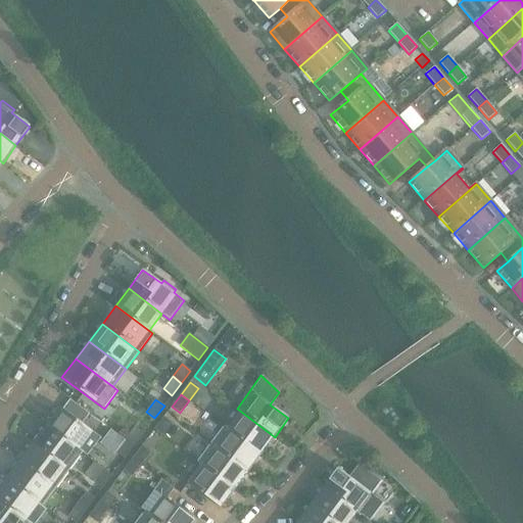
[(100,438),(58,407),(45,425),(82,454),(83,453),(87,456),(100,438)]
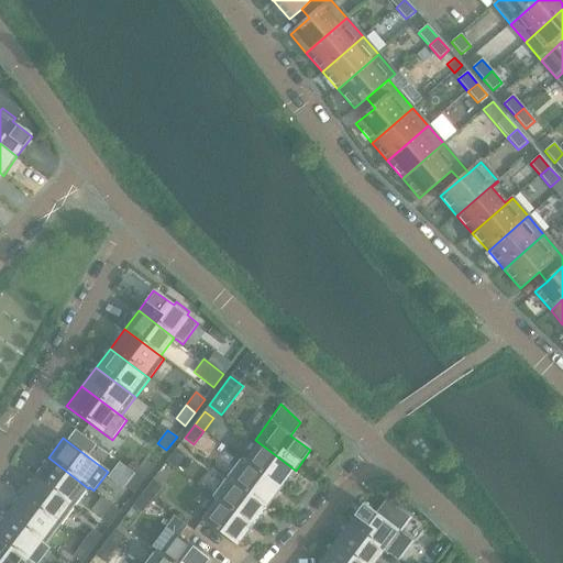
[(296,471),(255,440),(254,441),(258,444),(246,461),(242,457),(241,460),(282,489),(296,471)]
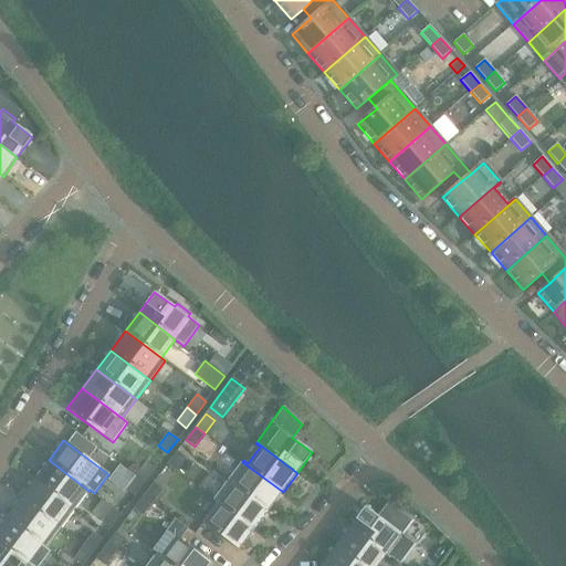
[(176,472),(186,458),(177,451),(167,464),(176,472)]
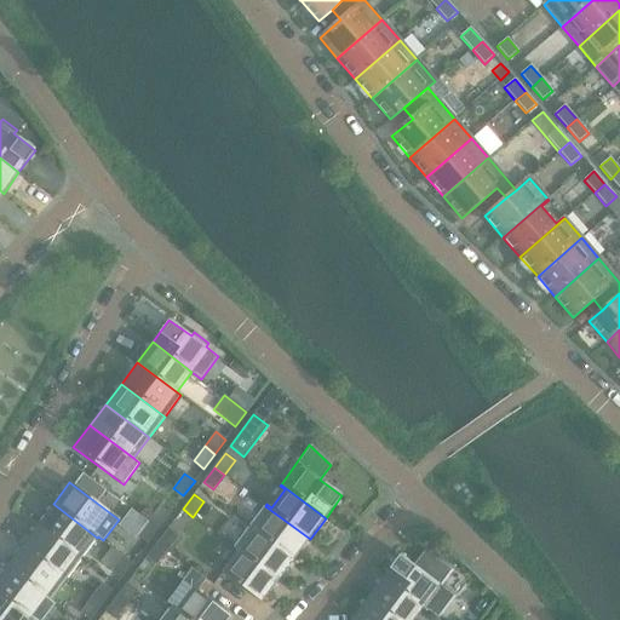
[(97,538),(53,504),(38,526),(81,558),(97,538)]
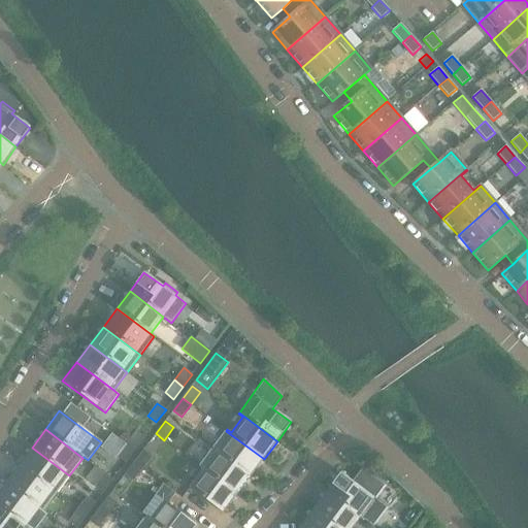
[(264,459),(226,431),(212,449),(251,476),(264,459)]
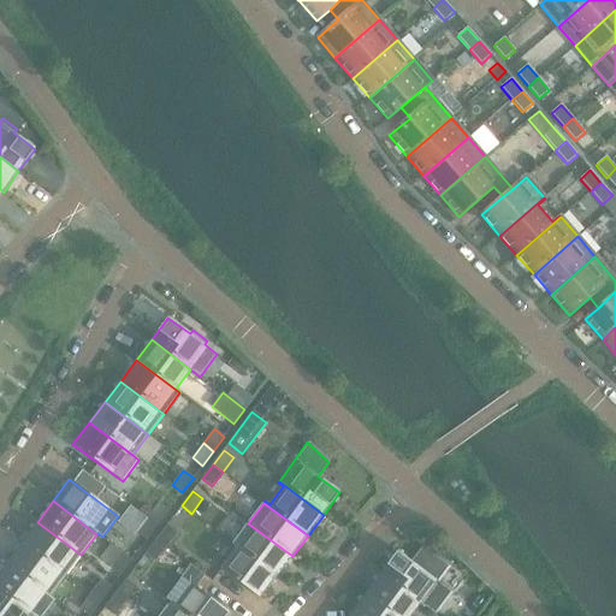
[(157,526),(167,511),(158,504),(147,519),(157,526)]
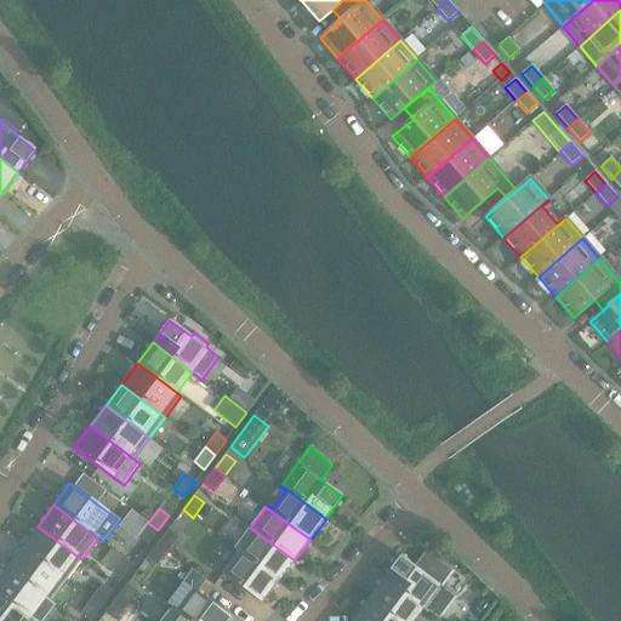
[(147,545),(158,530),(148,523),(137,537),(147,545)]
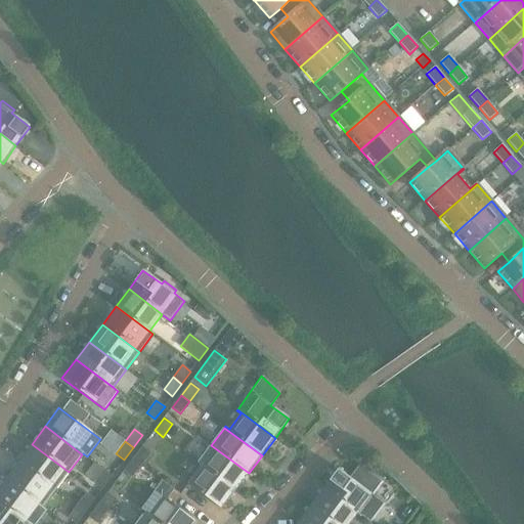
[(69,472),(32,444),(18,462),(55,489),(69,472)]
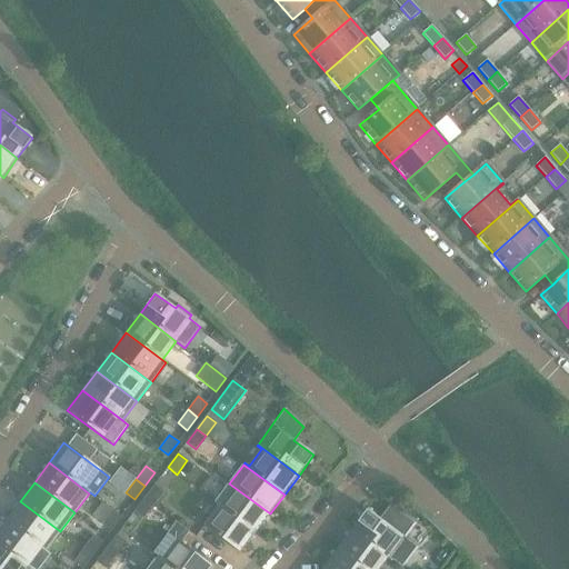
[(270,513),(229,483),(215,502),(256,532),(270,513)]
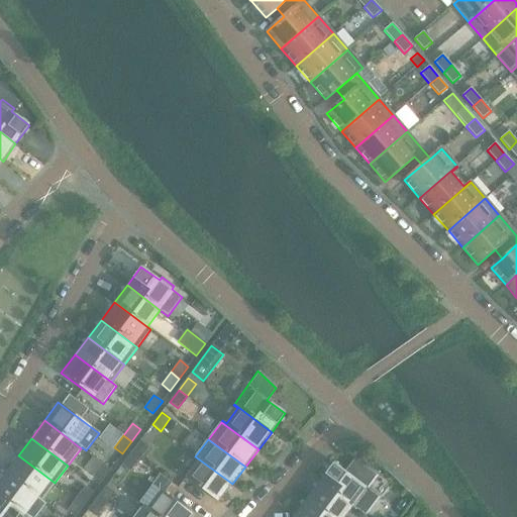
[(139,459),(148,447),(140,440),(131,452),(139,459)]
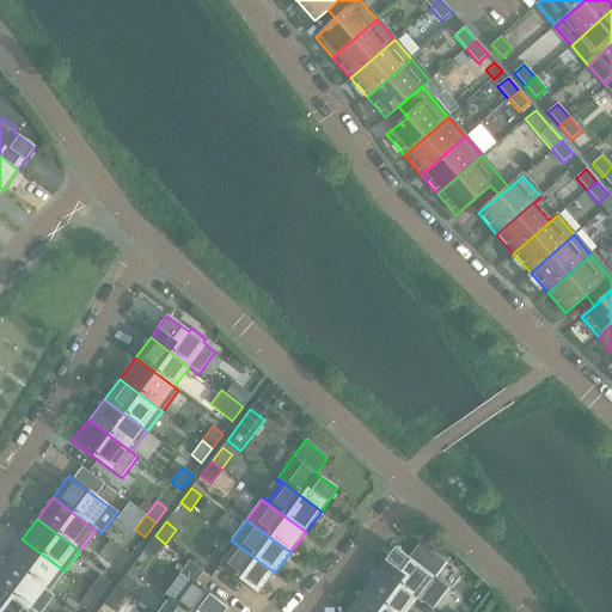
[(154,558),(165,544),(155,536),(145,550),(154,558)]
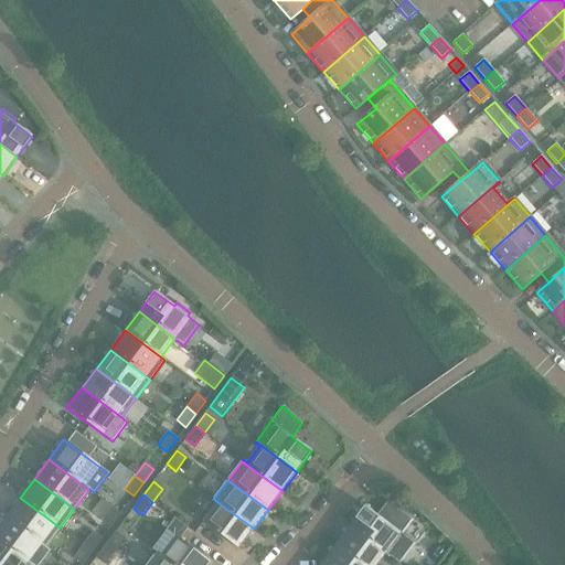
[(60,528),(20,498),(6,516),(45,547),(60,528)]
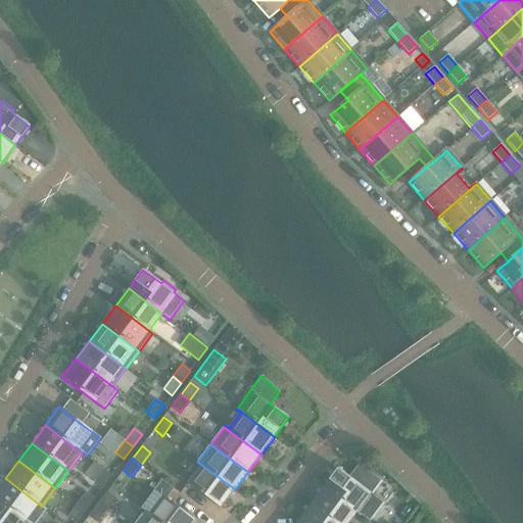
[(235,489),(197,462),(196,463),(200,466),(188,483),(221,509),(235,489)]
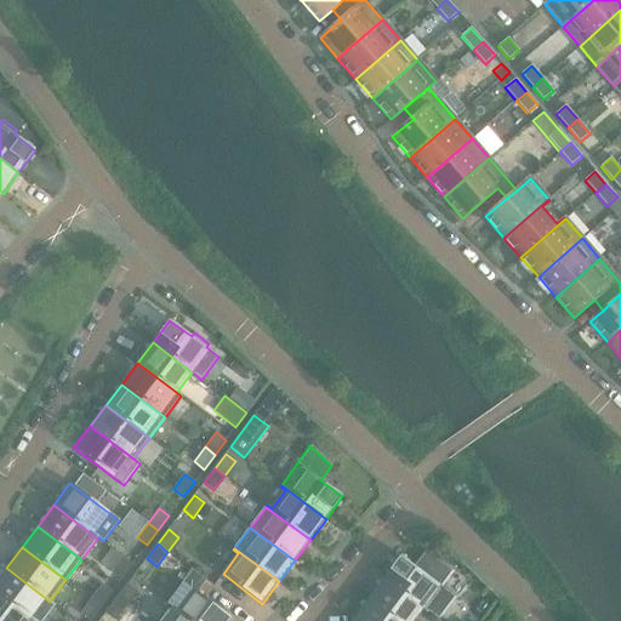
[(444,590),(437,584),(439,580),(425,569),(422,573),(400,556),(383,579),(427,611),(444,590)]
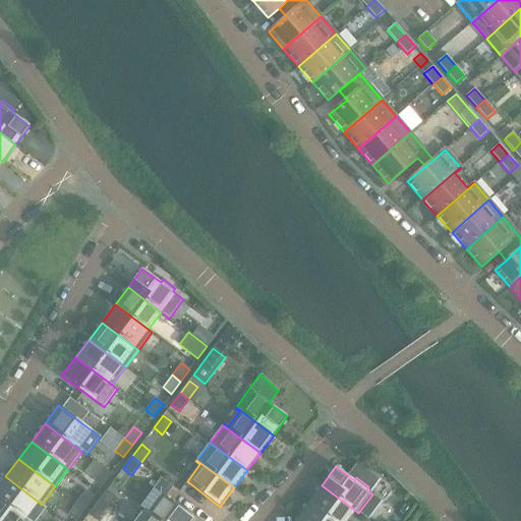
[(102,486),(111,474),(103,467),(94,479),(102,486)]
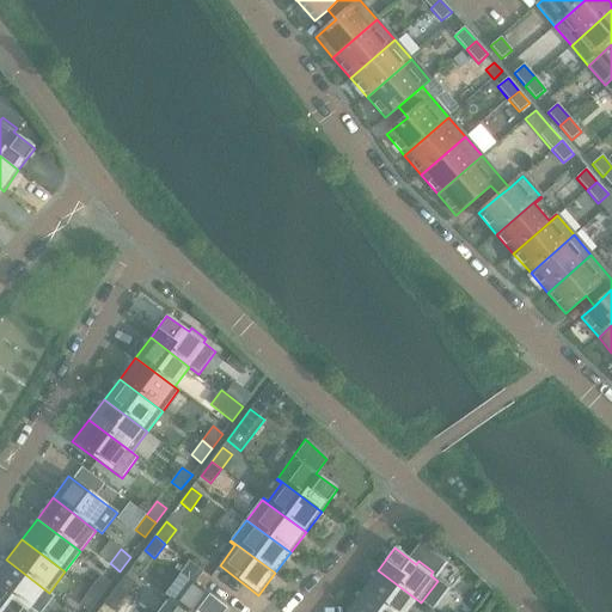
[(49,593),(6,560),(0,567),(0,587),(32,611),(42,611),(54,597),(49,593)]
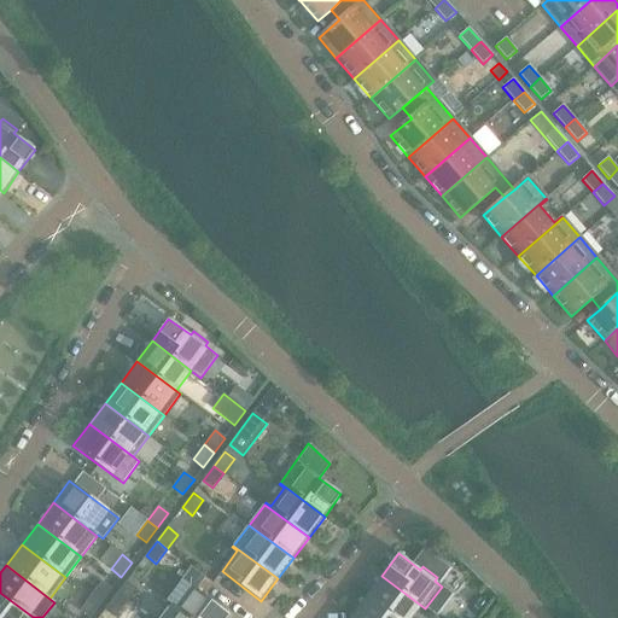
[(425,608),(382,576),(366,596),(394,617),(410,617),(420,606),(425,610),(425,608)]
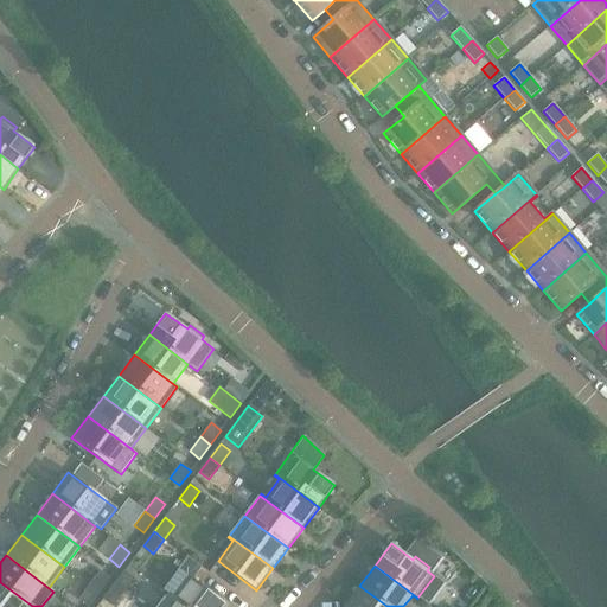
[(98,593),(109,579),(100,572),(89,586),(98,593)]
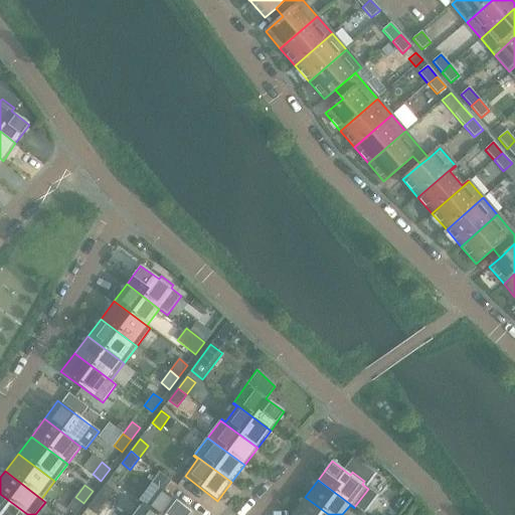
[(105,503),(114,491),(106,485),(97,497),(105,503)]
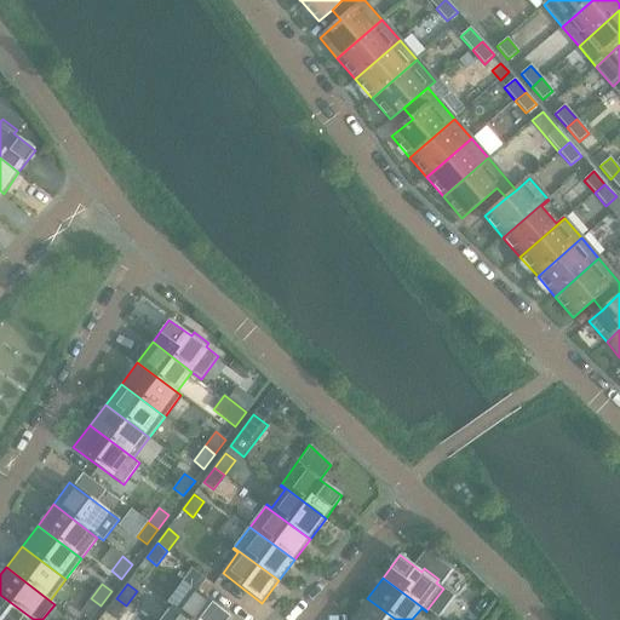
[(230,619),(231,618),(193,589),(177,609),(172,606),(171,607),(188,619),(230,619)]
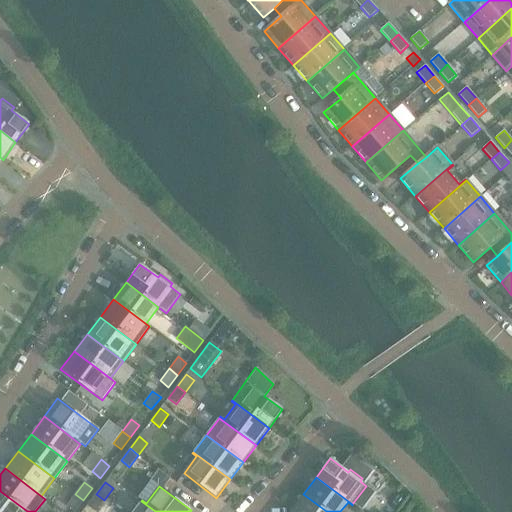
[(27,511),(0,491),(0,511),(27,511)]
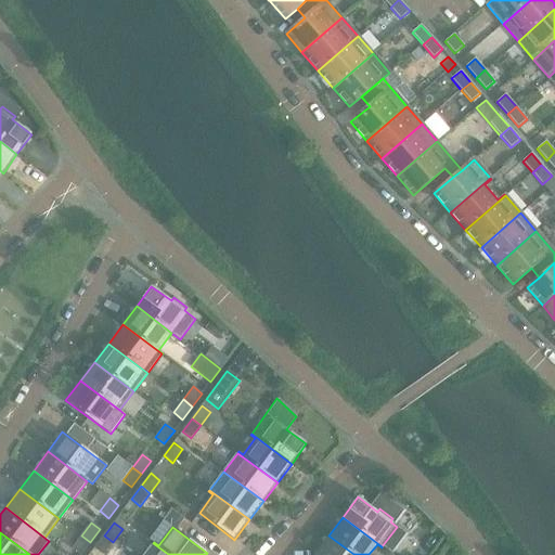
[(80,554),(90,542),(81,536),(72,549),(80,554)]
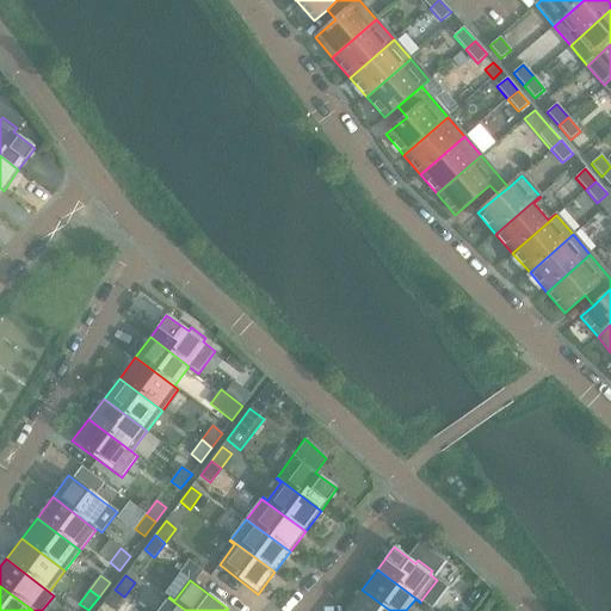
[(112,610),(113,610),(124,597),(115,590),(104,604),(112,610)]
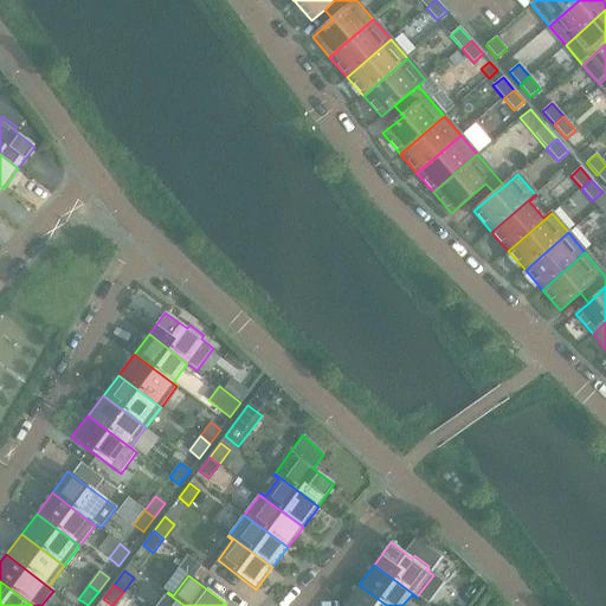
[(386,605),(359,585),(343,605),(386,605)]
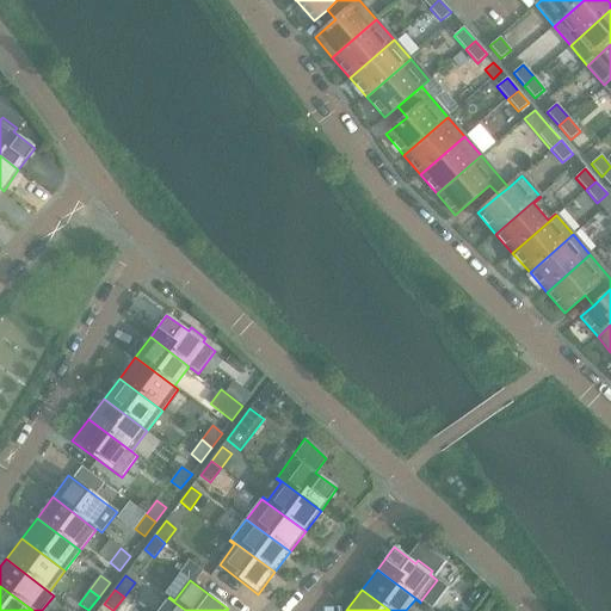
[(185,610),(168,598),(159,610),(185,610)]
